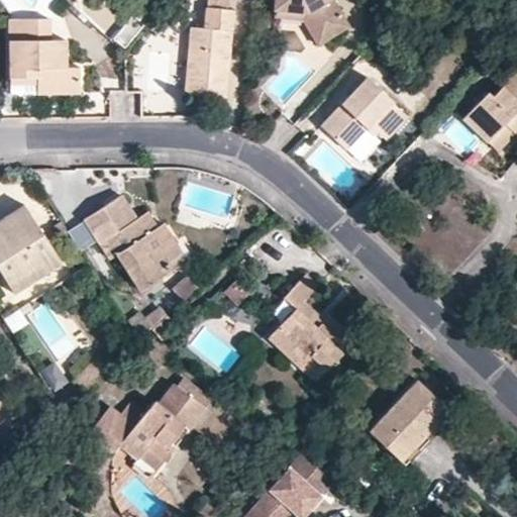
[(331,0),(277,0),(277,6),(309,10),(328,41),(348,26),(331,0)]
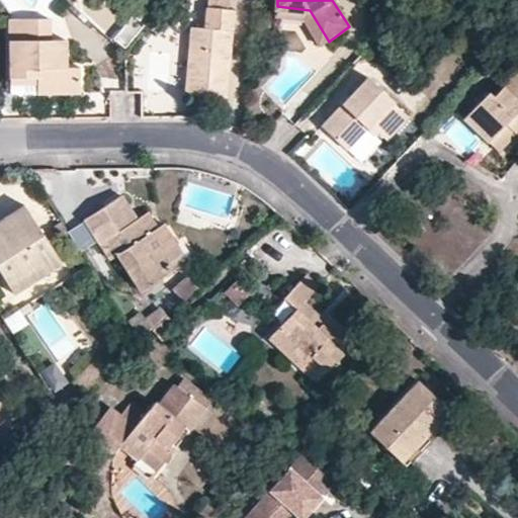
[(185,91),(229,94),(236,7),(208,5),(206,22),(191,21),(185,91)]
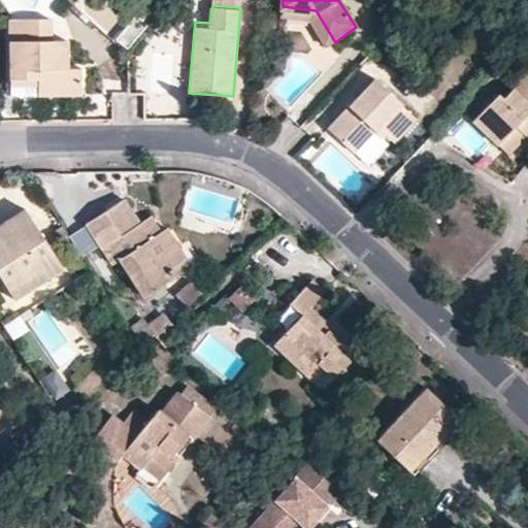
[(283,6),(282,15),(309,18),(328,47),(335,42),(316,10),(283,6)]
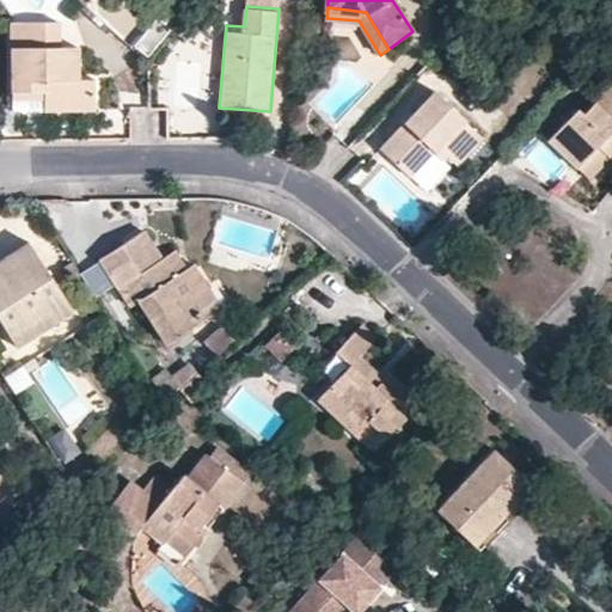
[(86,75),(86,40),(67,40),(67,13),(19,13),(20,104),(103,106),(103,77),(86,75)]
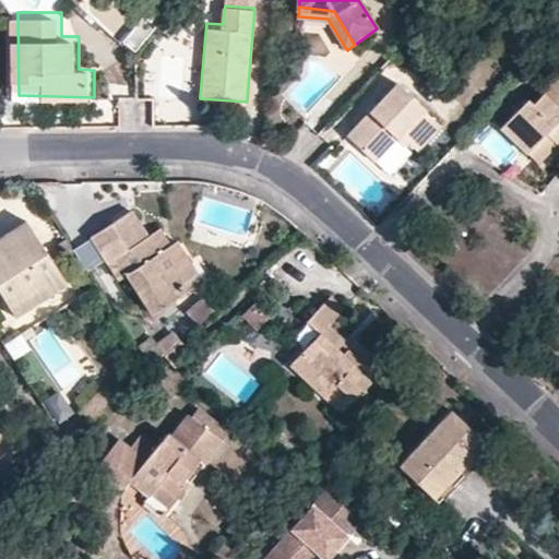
[(531,154),(547,137),(558,146),(558,75),(533,105),(528,100),(503,130),(531,154)]
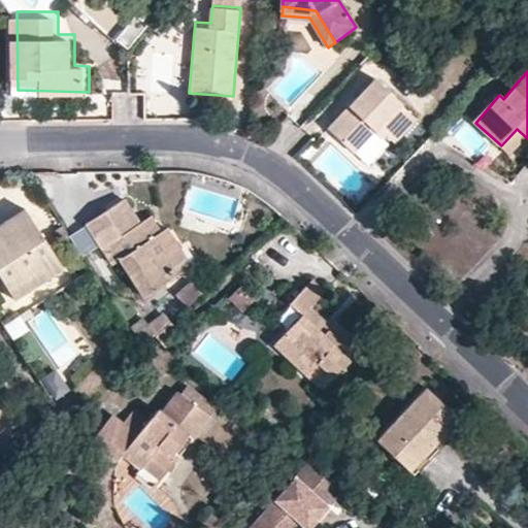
[(416,118),(375,80),(329,130),(355,154),(374,133),(382,140),(386,135),(393,142),(416,118)]
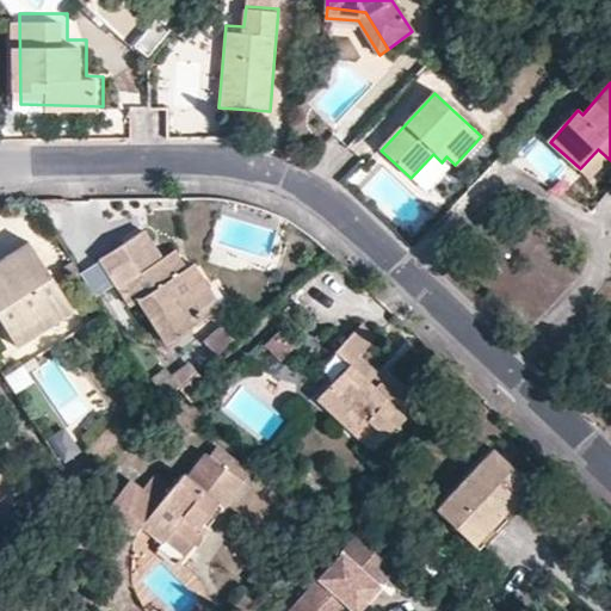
[(580,168),(593,180),(610,160),(598,149),(580,168)]
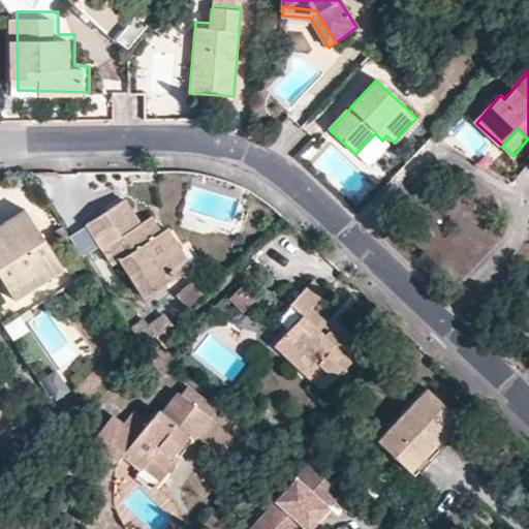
[(128,204),(89,226),(139,307),(162,292),(157,281),(174,272),(169,265),(182,256),(168,234),(153,241),(128,204)]
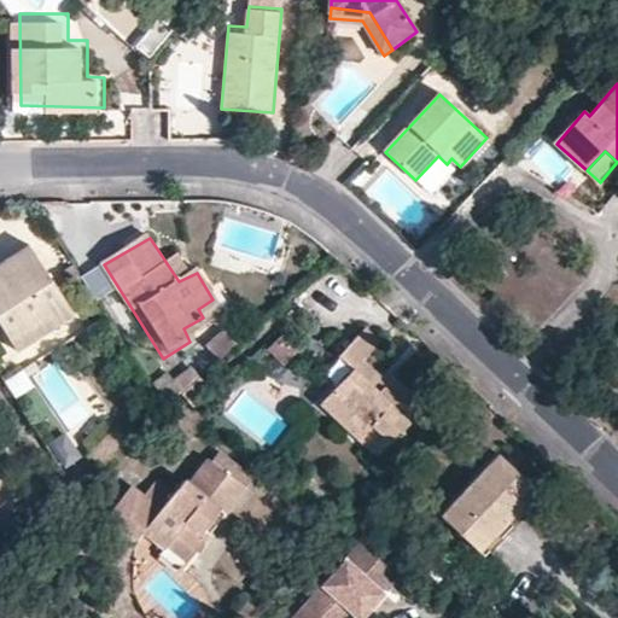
[(30,248),(0,263),(0,332),(13,355),(74,321),(30,248)]
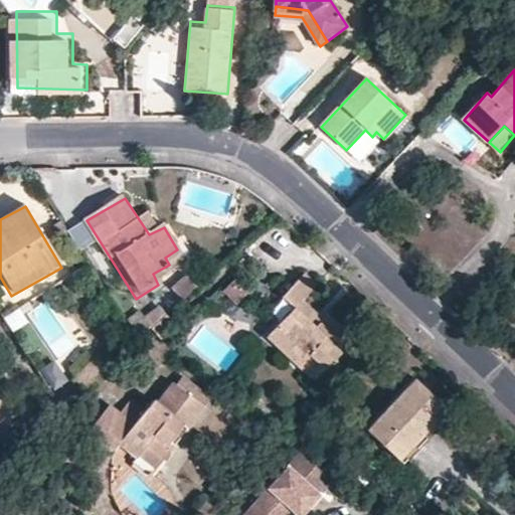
[(177,249),(165,258),(169,265),(153,274),(158,285),(188,267),(177,249)]
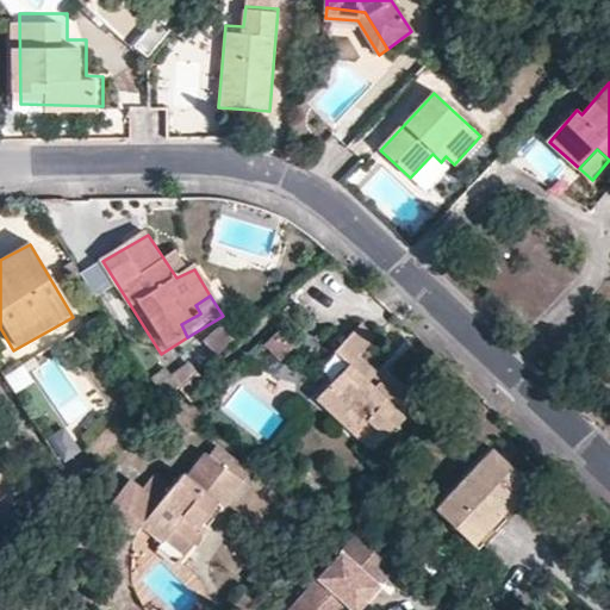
[(375,375),(367,385),(353,372),(361,362),(352,354),(368,337),(352,322),(324,350),(340,362),(311,396),(347,429),(359,417),(377,434),(396,414),(393,410),(408,392),(381,368),(375,375)]
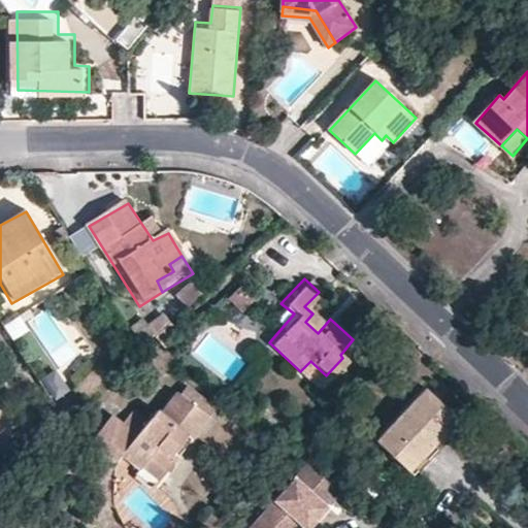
[(187,309),(203,298),(193,284),(176,294),(187,309)]
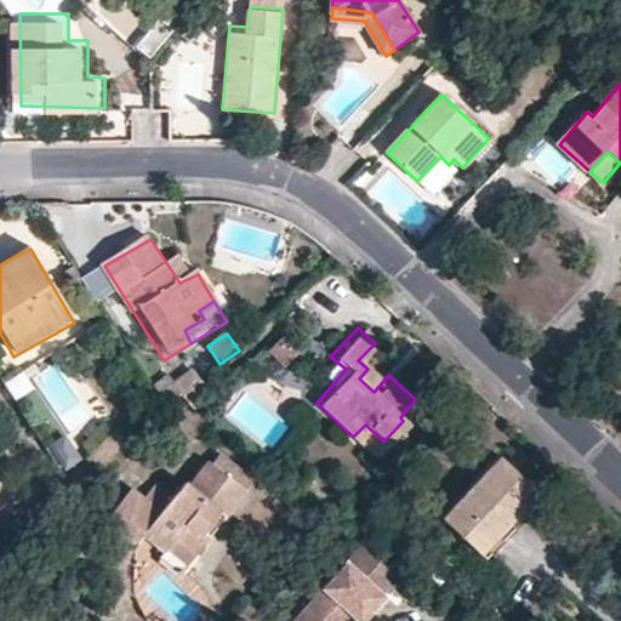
[(368,369),(359,379),(374,392),(382,382),(368,369)]
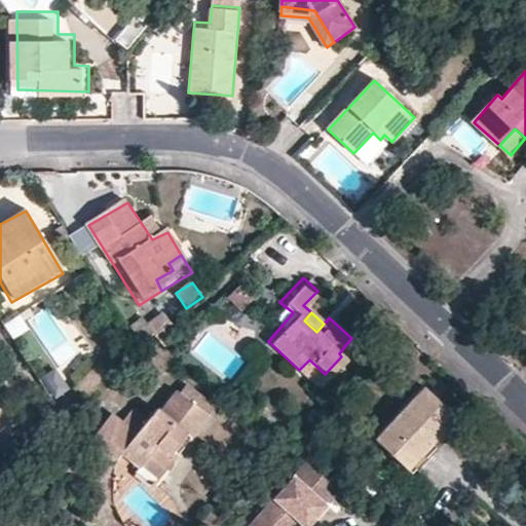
[(151,337),(164,346),(183,328),(172,317),(151,337)]
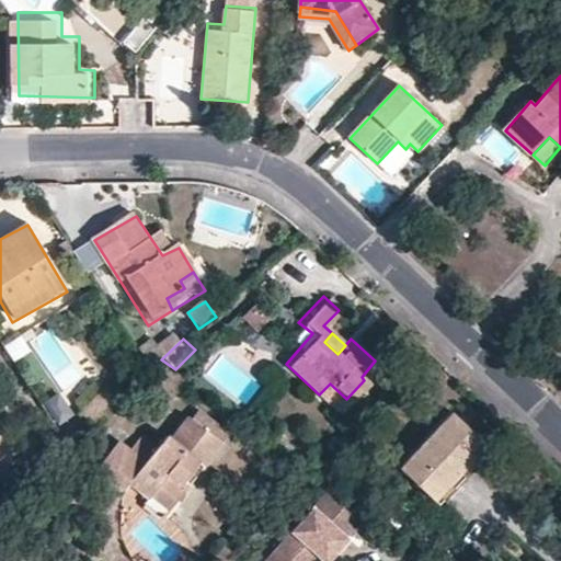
[(336,409),(346,399),(330,384),(319,395),(336,409)]
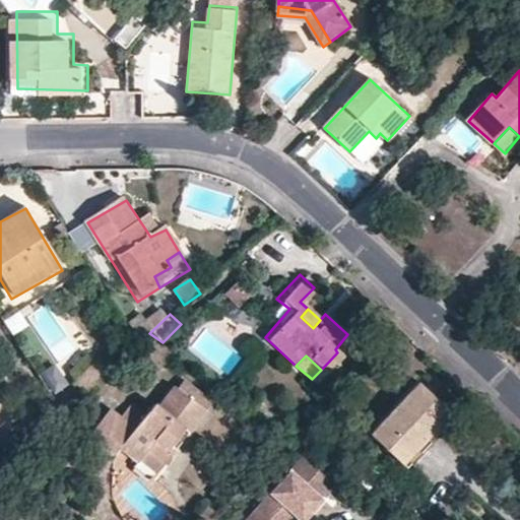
[(58,366),(42,374),(53,395),(69,388),(58,366)]
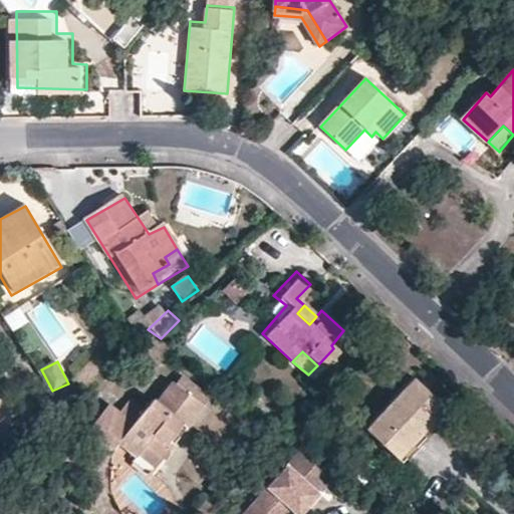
[(442,399),(408,370),(362,423),(396,453),(442,399)]
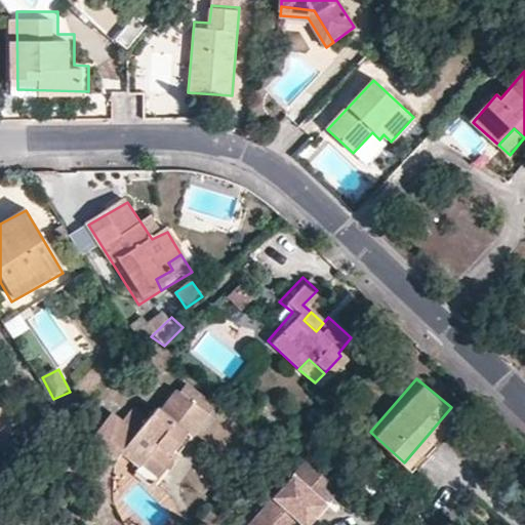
[(159,405),(155,402),(131,428),(109,410),(88,434),(114,453),(120,448),(136,465),(147,453),(162,467),(173,454),(167,449),(183,433),(189,438),(207,416),(172,391),(159,405)]
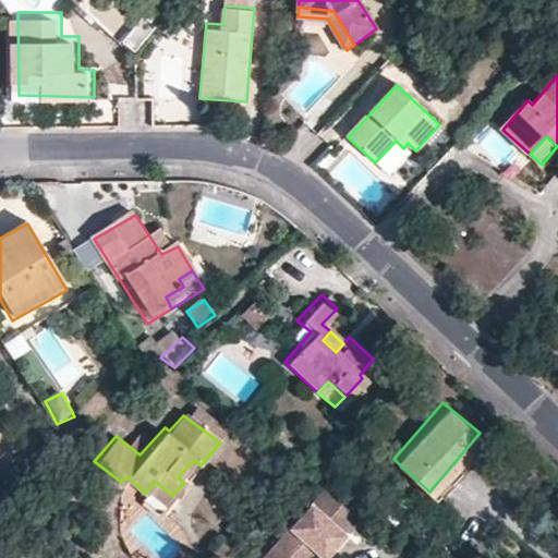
[(162,508),(172,496),(156,482),(145,494),(162,508)]
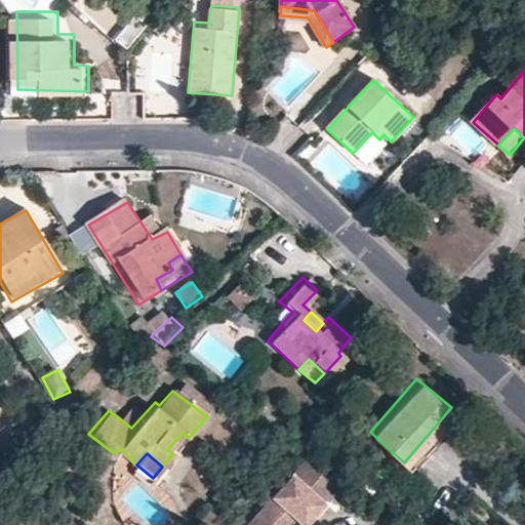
[(307,461),(254,524),(299,524),(303,522),(306,524),(312,524),(340,489),(307,461)]
